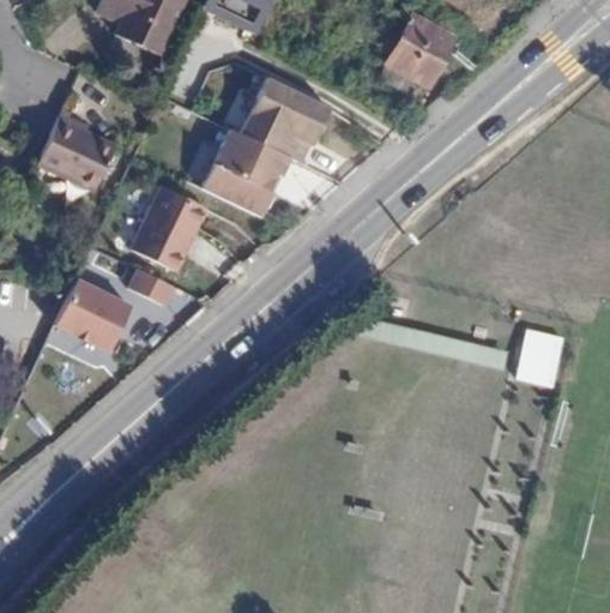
[(100,0),(94,13),(116,28),(112,38),(156,61),(186,0),(100,0)]
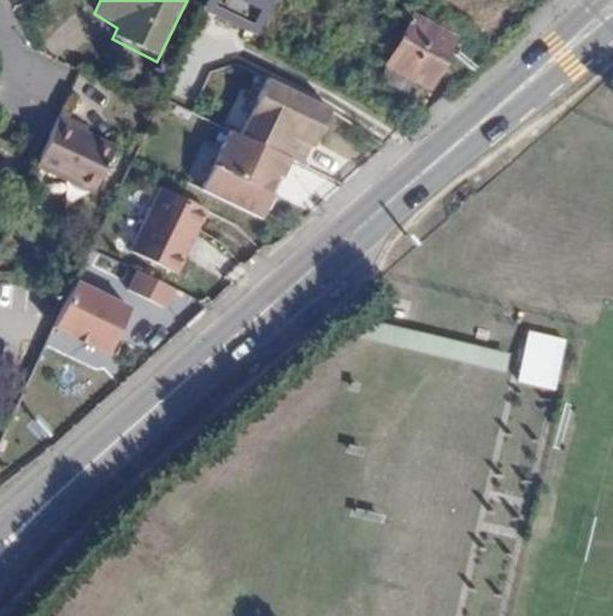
[(207,0),(204,9),(257,34),(272,0),(207,0)]
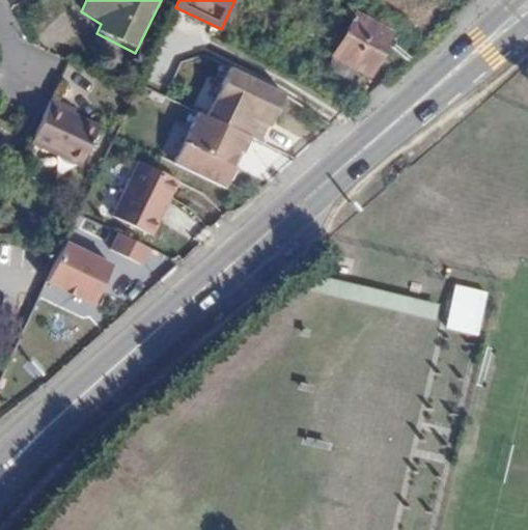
[(396,32),(360,14),(338,54),(374,72),(396,32)]
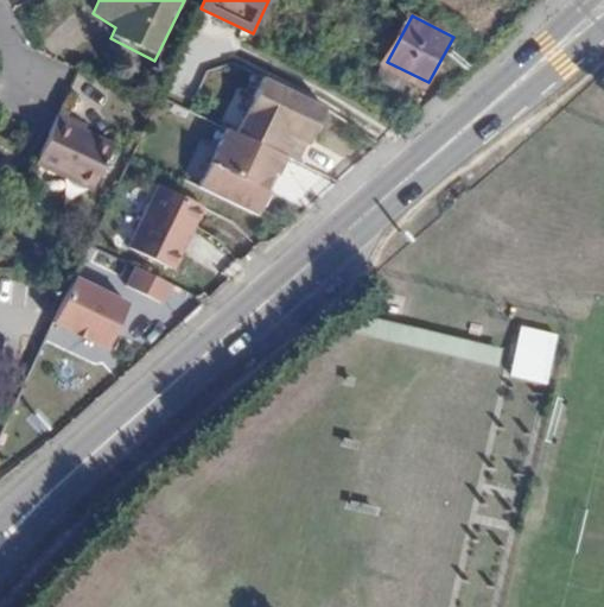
[(240,132),(288,156),(303,163),(330,107),(266,76),(240,132)]
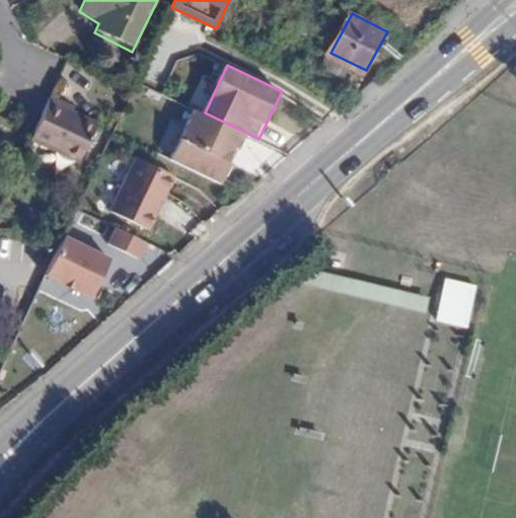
[(73,111),(53,103),(34,144),(83,168),(101,131),(70,117),(73,111)]
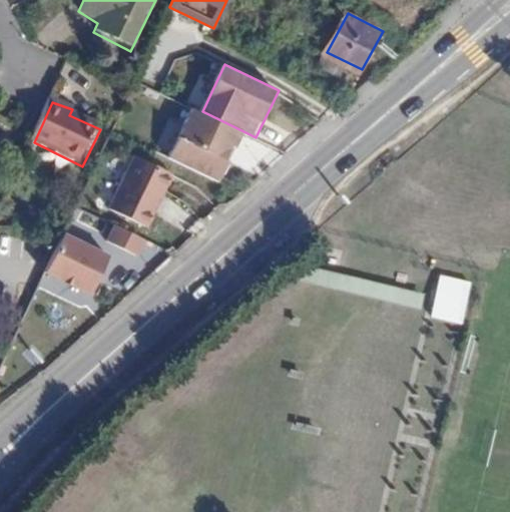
[(221,179),(243,131),(202,111),(194,107),(171,157),(221,179)]
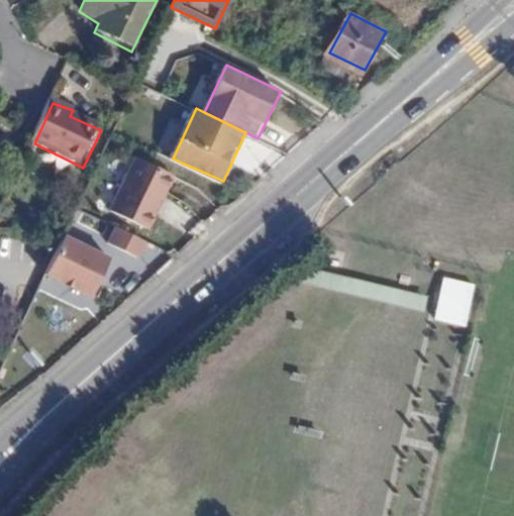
[(175,173),(137,157),(114,211),(151,227),(175,173)]
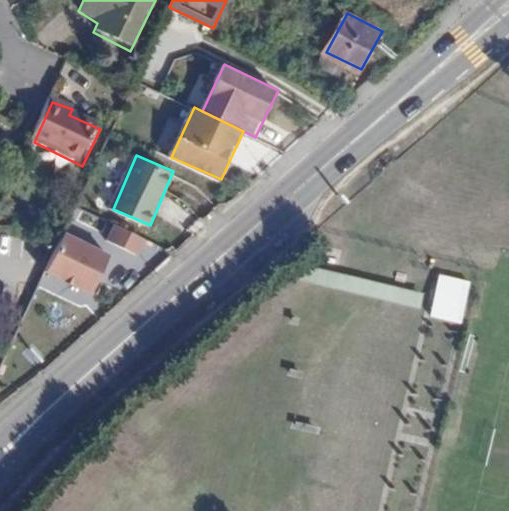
[(148,239),(115,223),(107,240),(140,255),(148,239)]
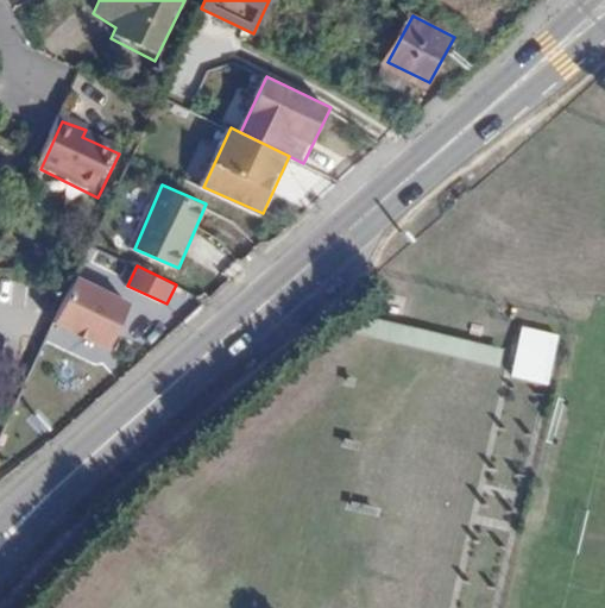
[(134,302),(81,277),(61,324),(113,348),(134,302)]
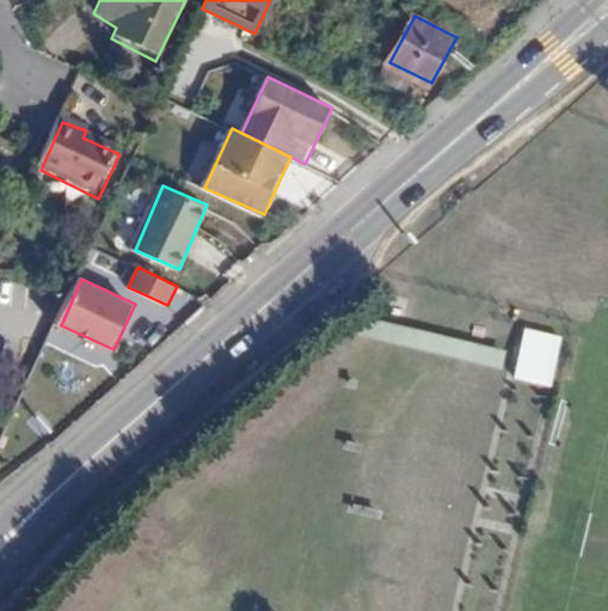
[(550,384),(562,334),(524,325),(513,376),(550,384)]
